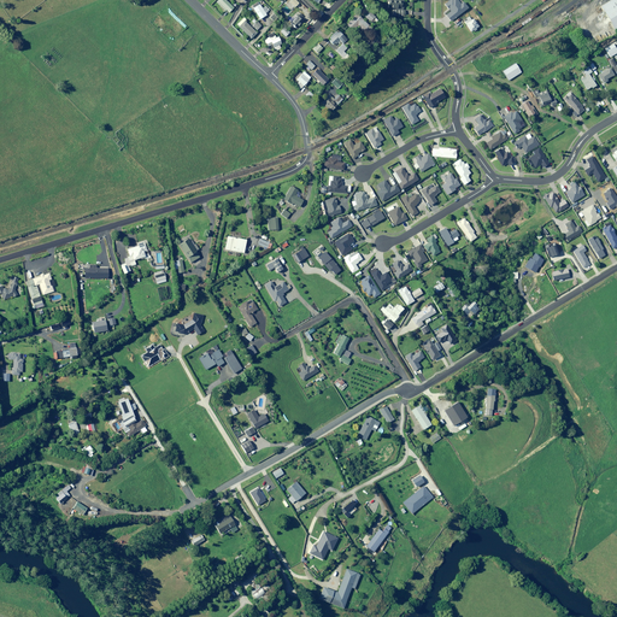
[(218,0),(217,3),(225,11),(228,13),(233,9),(224,0),(218,0)]
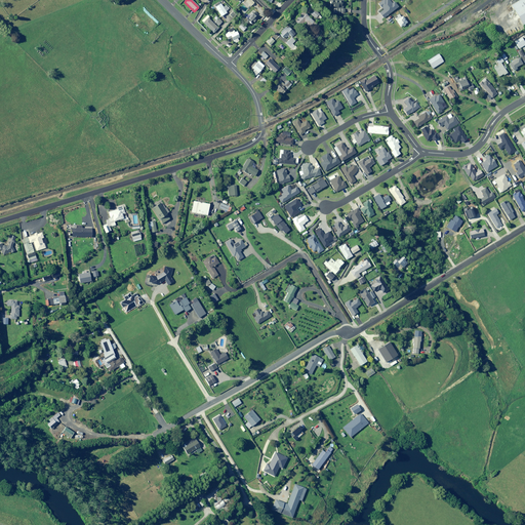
[(342,9),(342,0),(340,0),(326,0),(327,7),(334,7),(333,13),(345,14),(345,9),(342,9)]
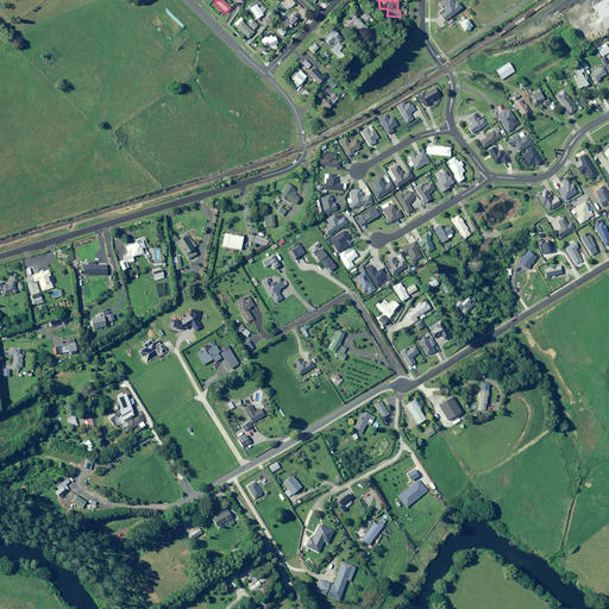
[(608,8),(603,0),(598,0),(588,7),(603,31),(608,27),(608,8)]
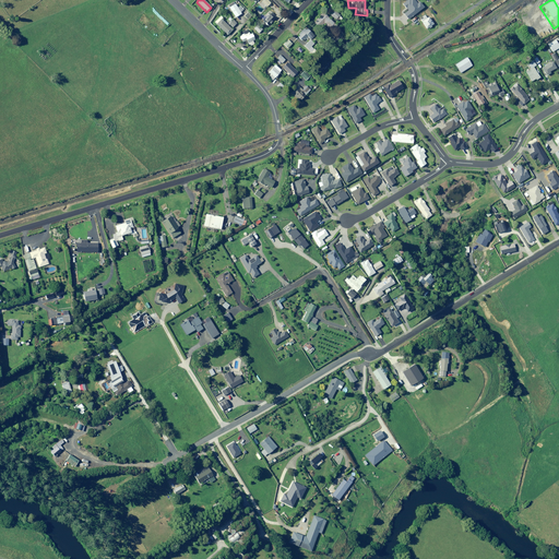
[(237,8),(233,2),(227,6),(235,18),(241,14),(240,12),(244,10),(240,6),(237,8)]
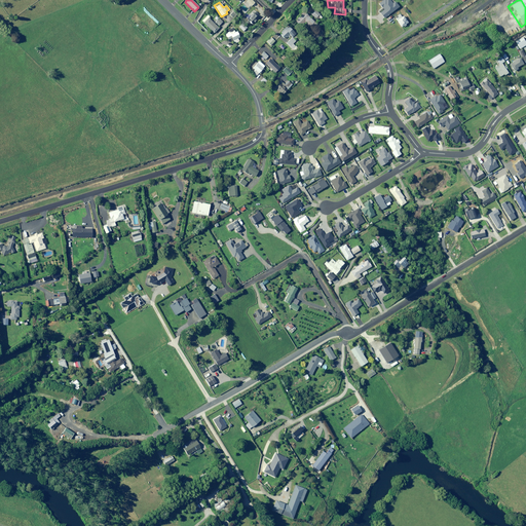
[(313,8),(309,12),(314,17),(318,13),(313,8)]
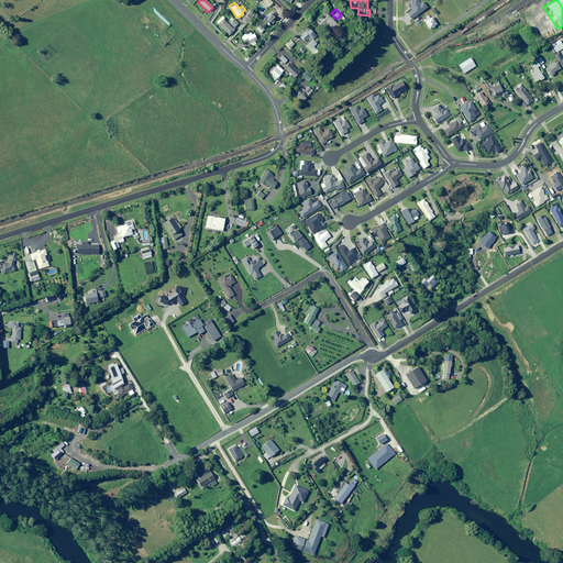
[(333,31),(339,26),(327,13),(316,23),(321,29),(327,23),(333,31)]
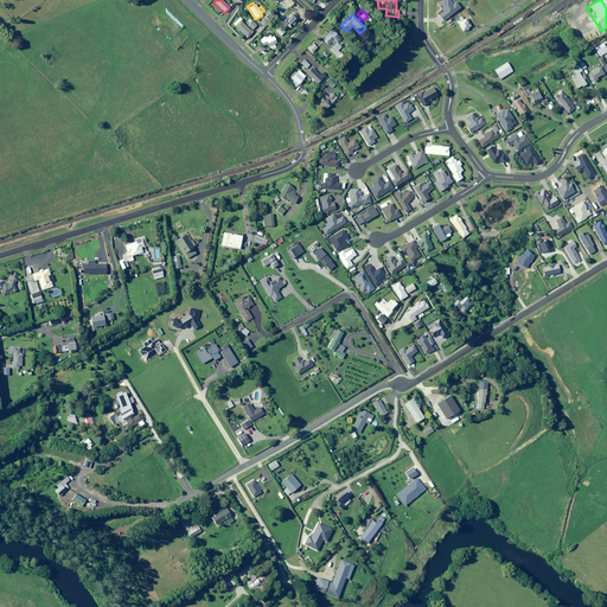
[(298,21),(292,16),(286,23),(292,29),(298,21)]
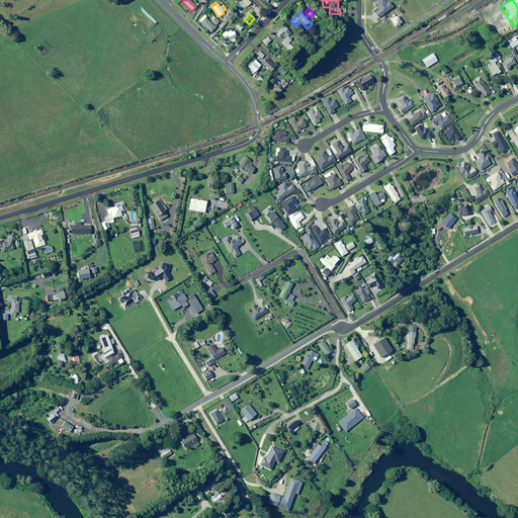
[(397,25),(398,26),(400,25),(399,24),(402,22),(397,16),(396,17),(394,14),(391,16),(392,17),(390,18),(395,26),(397,25)]
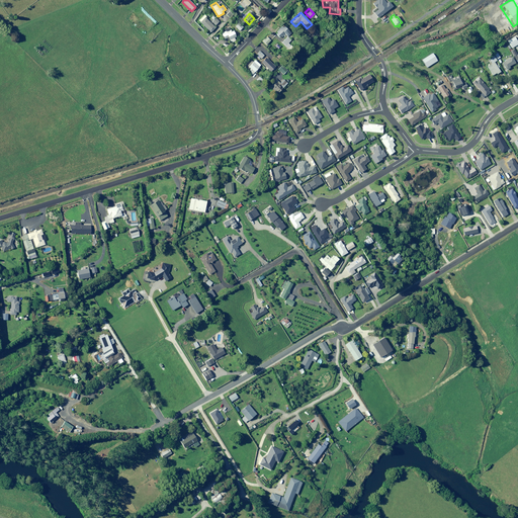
[(210,32),(214,27),(204,17),(205,17),(204,15),(199,20),(200,22),(210,32)]
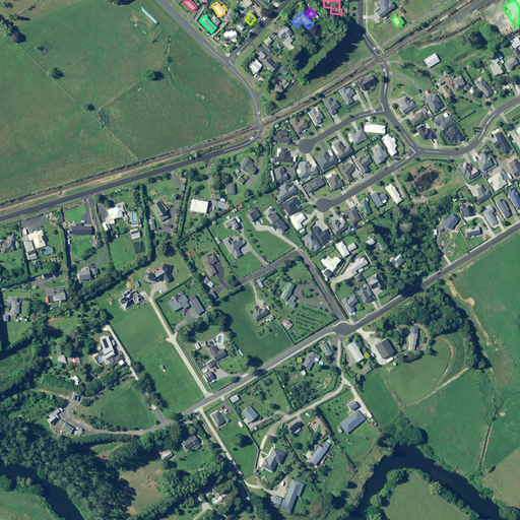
[(282,37),(283,38),(284,36),(285,37),(286,35),(288,37),(291,33),(285,26),(283,28),(282,26),(277,31),(278,33),(276,35),(280,38),(282,37)]
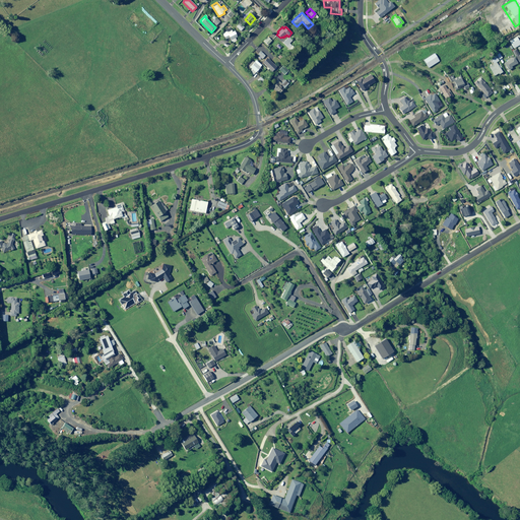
[(232,33),(230,27),(225,29),(226,31),(222,34),(225,40),(229,38),(232,44),(237,41),(235,38),(237,37),(234,31),(232,33)]
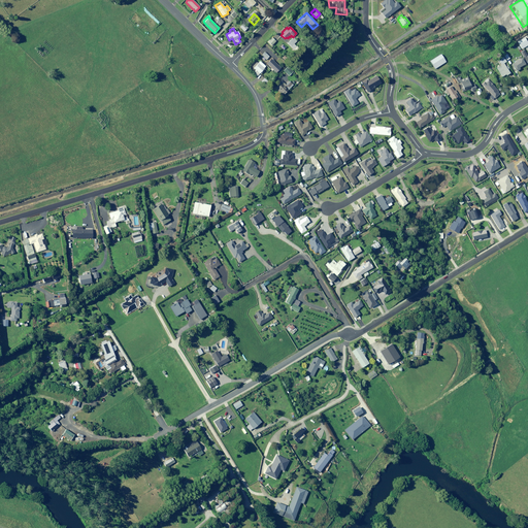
[(295,51),(299,46),(295,42),(297,41),(293,37),(288,43),(295,51)]
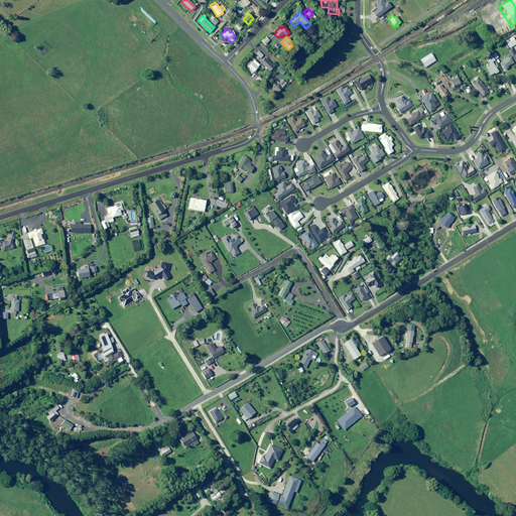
[(515,43),(512,37),(505,41),(509,48),(515,43)]
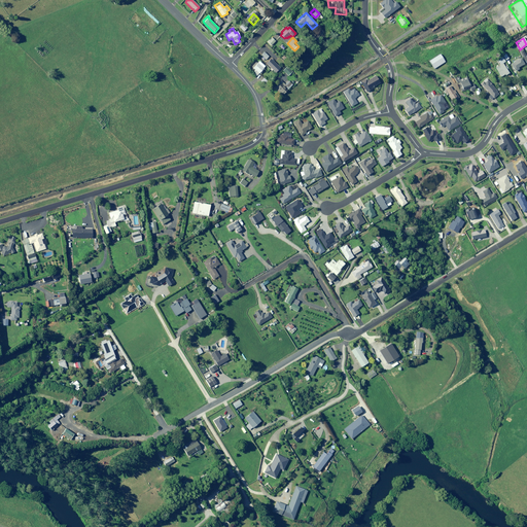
[(437,53),(425,60),(430,68),(443,61),(437,53)]
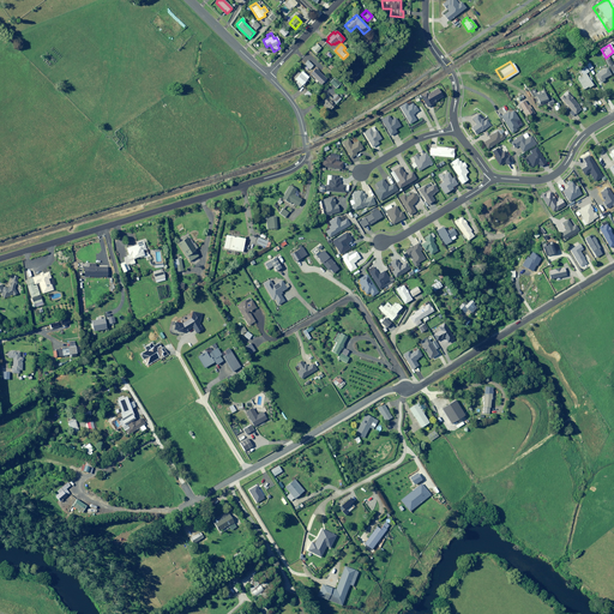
[(589,89),(593,85),(587,73),(589,72),(585,66),(579,70),(583,76),(577,79),(583,90),(588,86),(589,89)]
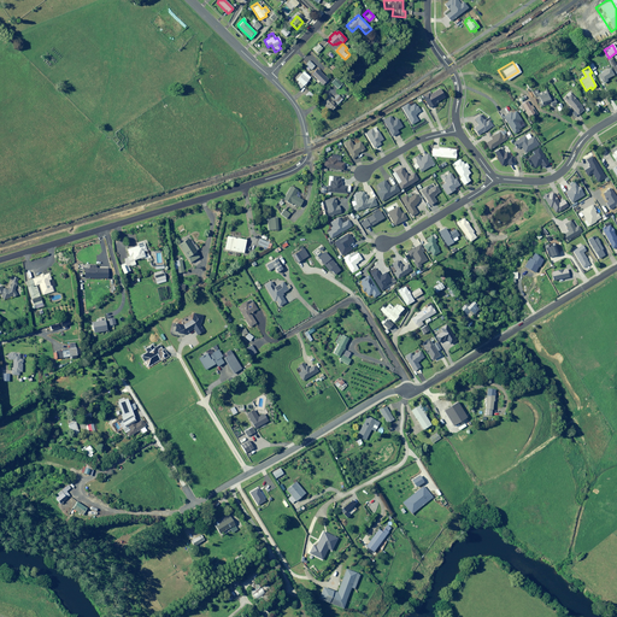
[(613,75),(609,68),(601,72),(598,75),(603,83),(606,81),(606,80),(613,75)]
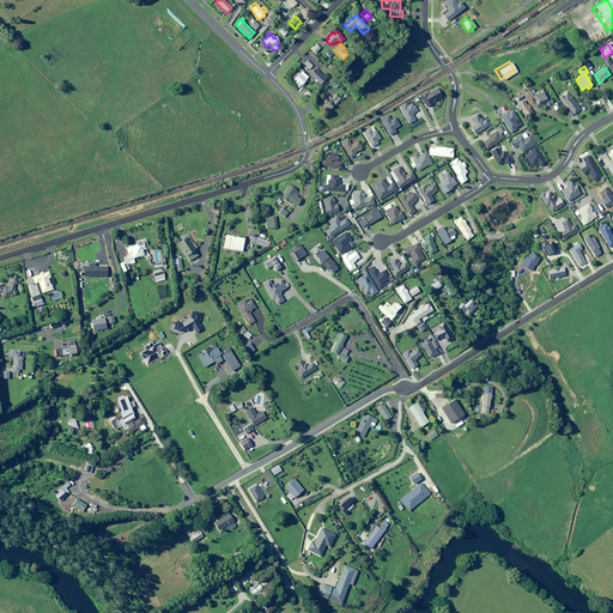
[(326,79),(315,68),(309,74),(320,85),(326,79)]
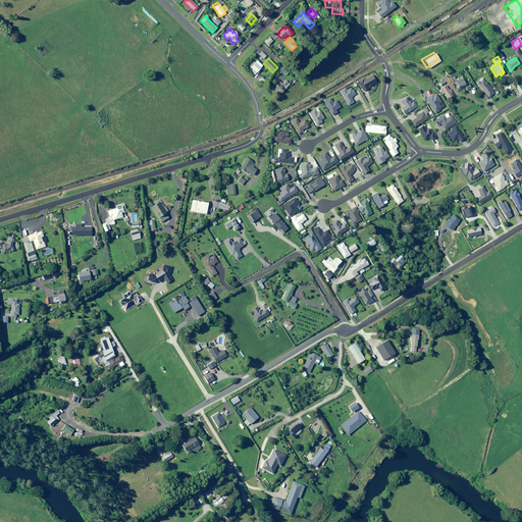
[(262,65),(257,60),(250,67),(253,69),(250,72),(253,76),(262,65)]
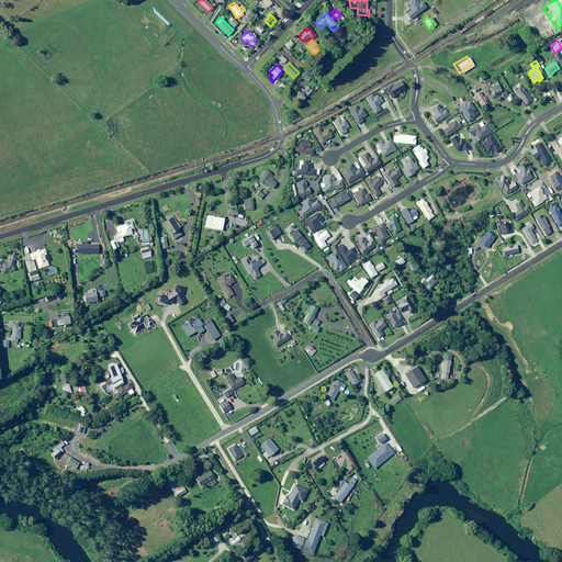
[(312,76),(306,70),(301,75),(307,81),(312,76)]
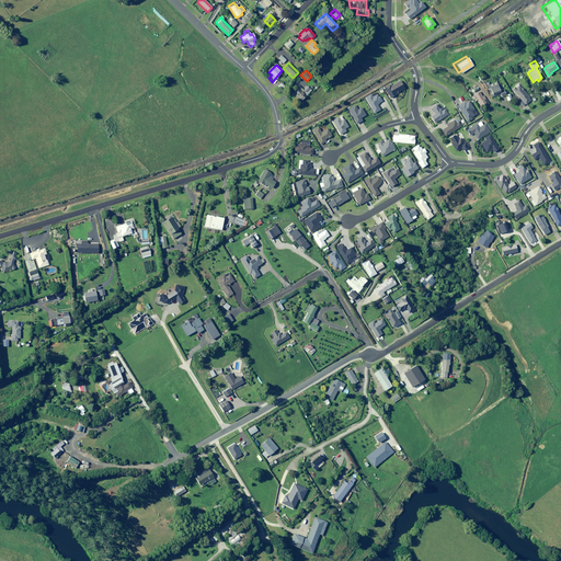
[(404,89),(400,81),(390,87),(389,84),(384,88),(390,99),(395,96),(393,95),(398,93),(397,92),(404,89)]
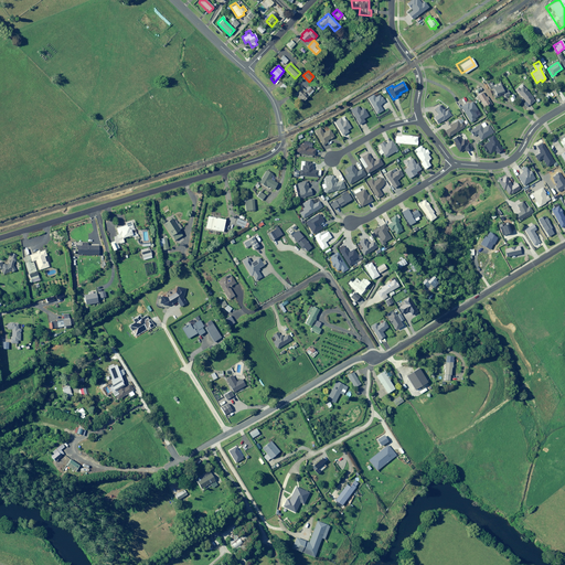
[(503,92),(500,84),(490,86),(493,98),(504,96),(504,98),(509,96),(508,91),(503,92)]
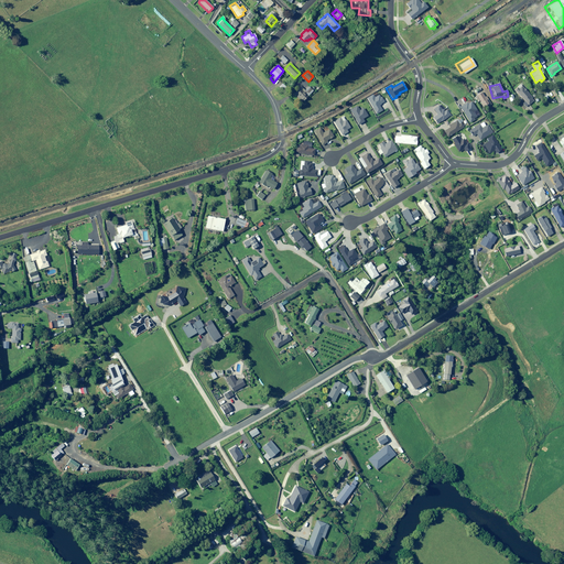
[(305,90),(301,86),(296,90),(305,99),(313,91),(308,87),(305,90)]
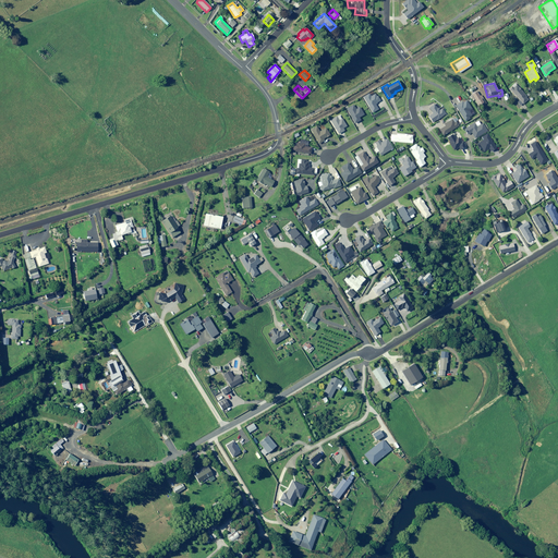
[(525,96),(517,85),(513,88),(512,87),(509,89),(522,104),(528,99),(525,96)]
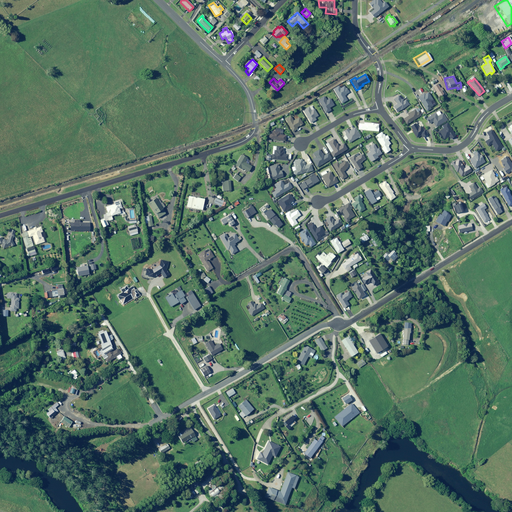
[(437,84),(432,87),(433,88),(431,89),(433,93),(435,92),(438,97),(444,93),(442,90),(441,91),(437,84)]
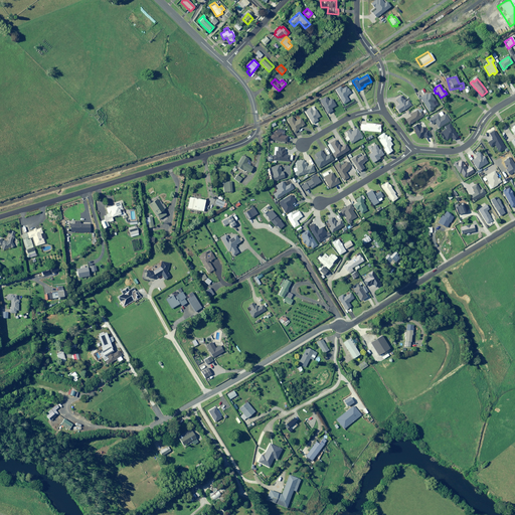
[(350,93),(346,87),(341,90),(340,87),(335,90),(343,105),(349,101),(346,96),(350,93)]
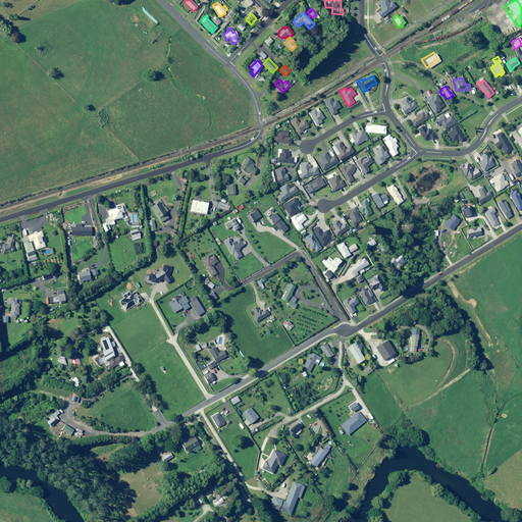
[(440,102),(436,94),(432,96),(432,95),(425,99),(434,114),(438,111),(437,110),(442,107),(439,103),(440,102)]
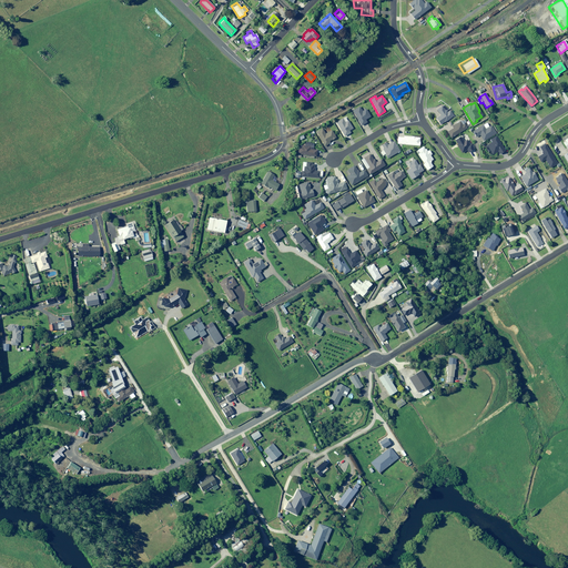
[(362,111),(359,107),(352,111),(361,125),(366,122),(365,120),(369,117),(365,109),(362,111)]
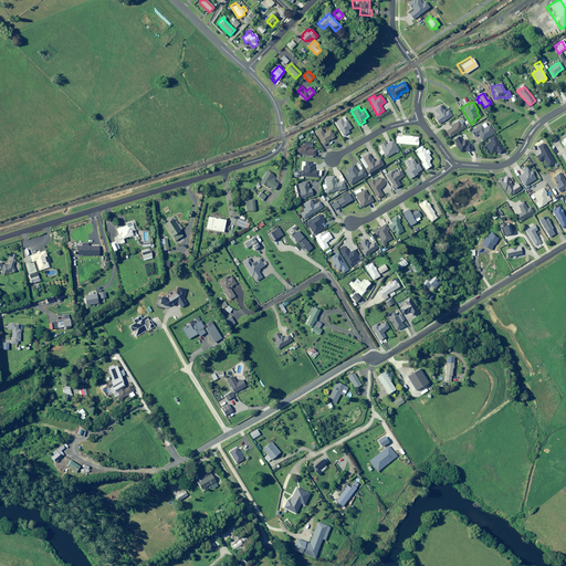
[(443,111),(440,106),(435,109),(439,115),(435,118),(438,124),(452,116),(448,111),(446,112),(444,109),(443,111)]
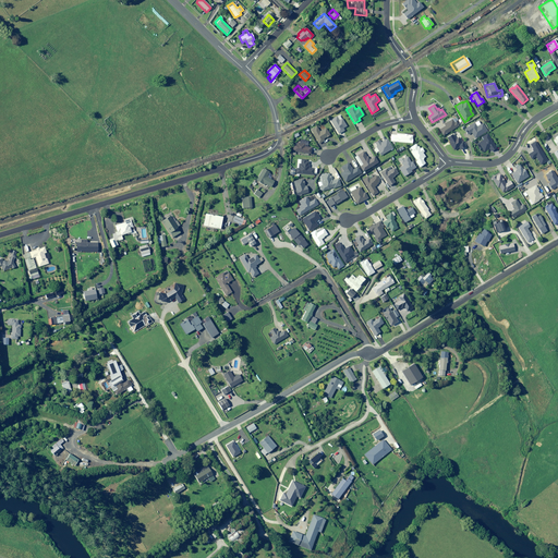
[(341,119),(339,116),(330,121),(338,134),(343,131),(342,129),(347,126),(342,119),(341,119)]
